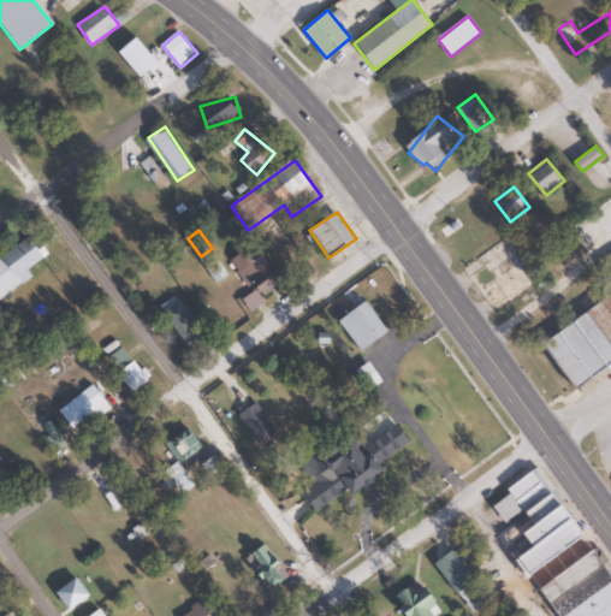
[(30,237),(0,259),(0,262),(15,282),(46,258),(30,237)]
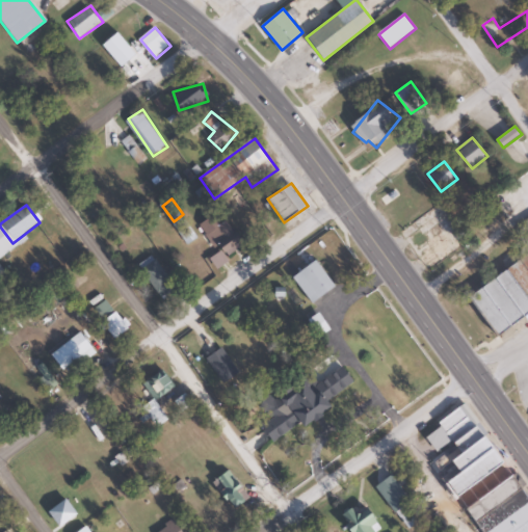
[(493,336),(527,313),(527,218),(523,221),(527,228),(527,237),(520,241),(527,253),(527,256),(467,295),(493,336)]
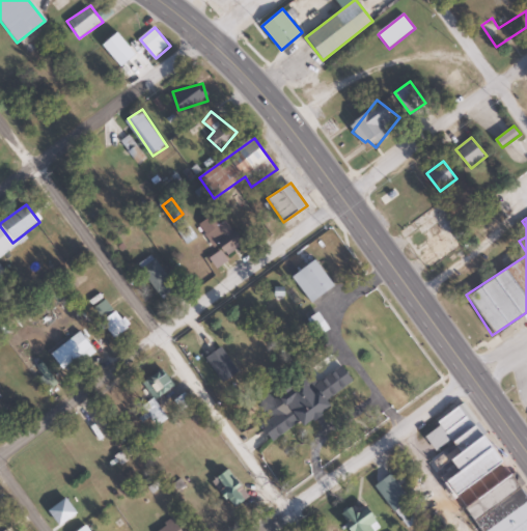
[(219,251),(210,258),(217,268),(246,245),(226,220),(206,234),(219,251)]
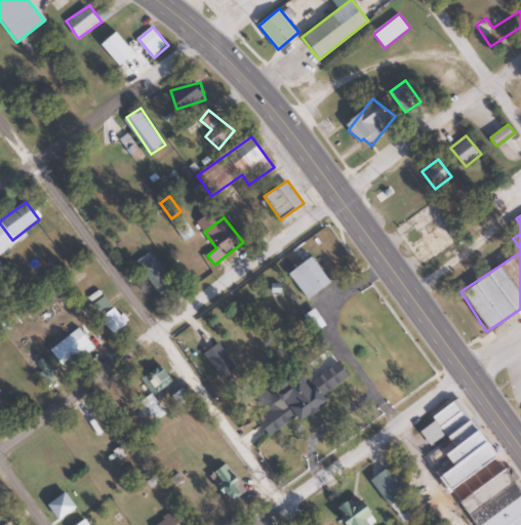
[(137,264),(162,296),(176,284),(152,252),(137,264)]
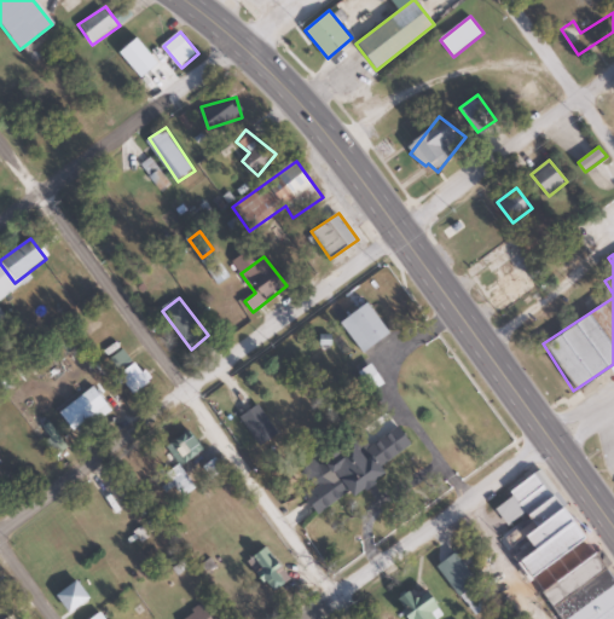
[(391,335),(369,302),(341,322),(363,354),(391,335)]
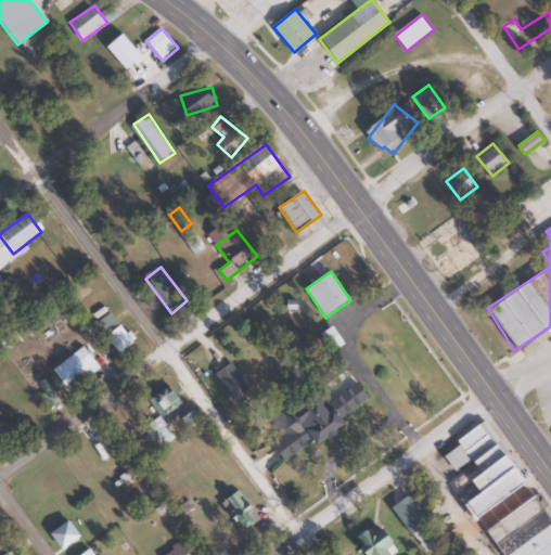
[(138,344),(124,324),(109,336),(123,356),(138,344)]
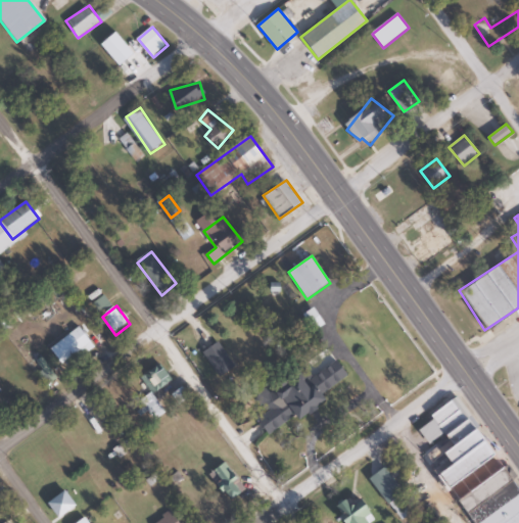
[(61,360),(68,367),(94,341),(87,334),(61,360)]
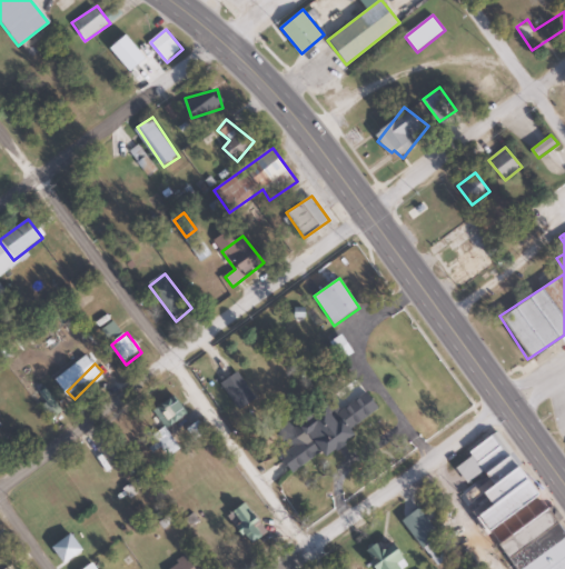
[(257,398),(238,371),(221,383),(240,410),(257,398)]
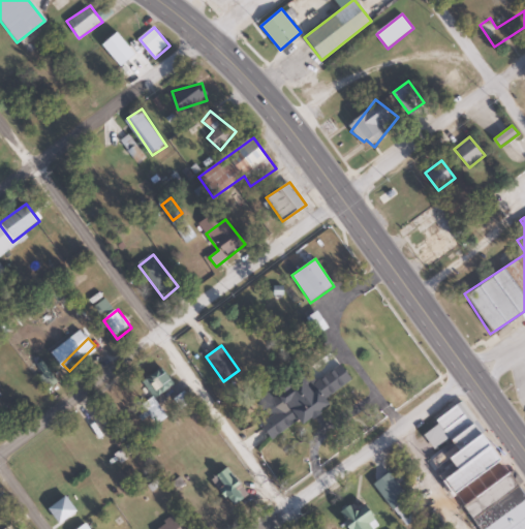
[(354,383),(341,365),(317,381),(311,372),(264,405),(272,416),(259,425),(271,441),(354,383)]
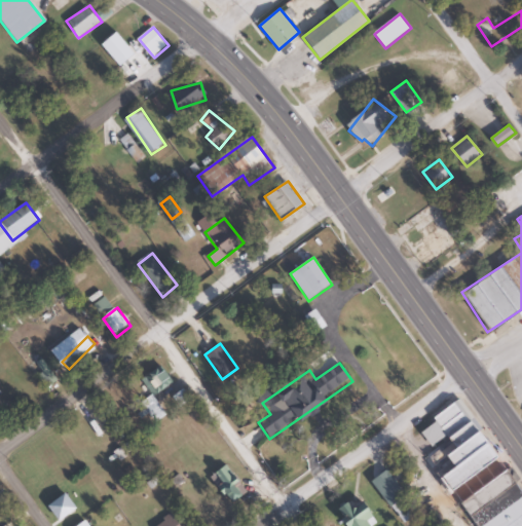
[(173,386),(166,368),(146,374),(153,393),(173,386)]
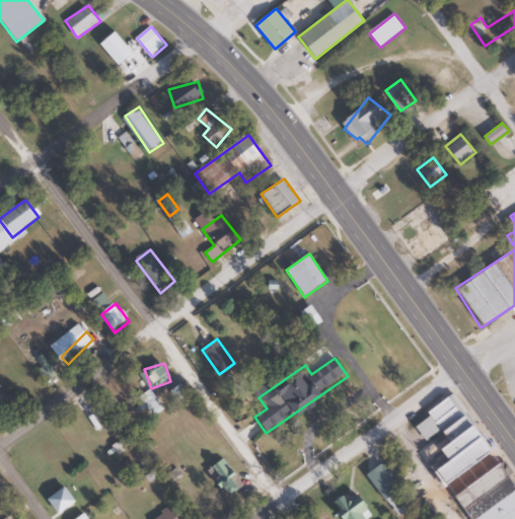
[(50,381),(58,373),(49,364),(41,373),(50,381)]
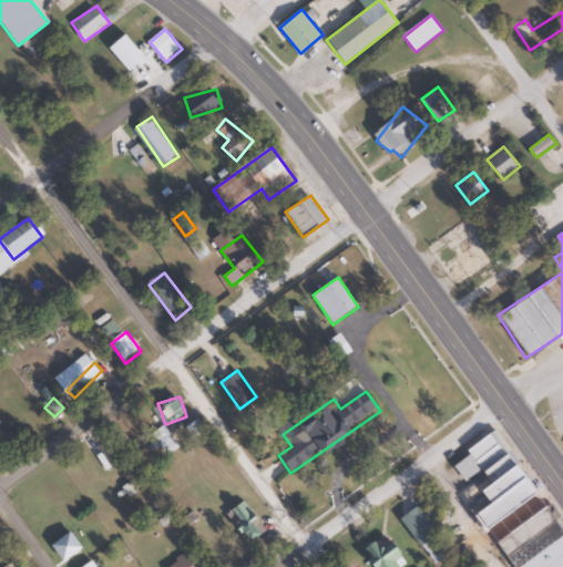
[(178,442),(165,428),(149,443),(161,457),(178,442)]
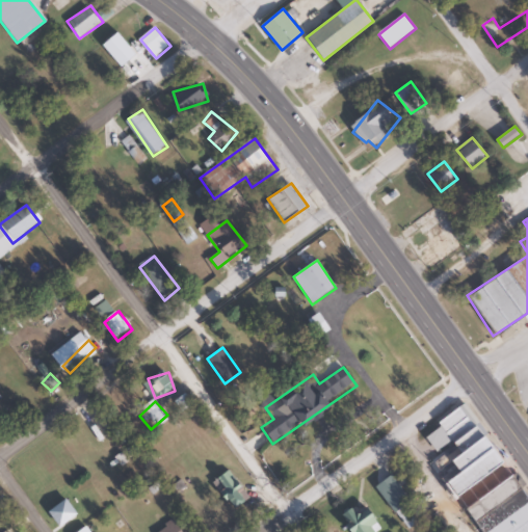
[(112,451),(119,444),(96,421),(89,428),(112,451)]
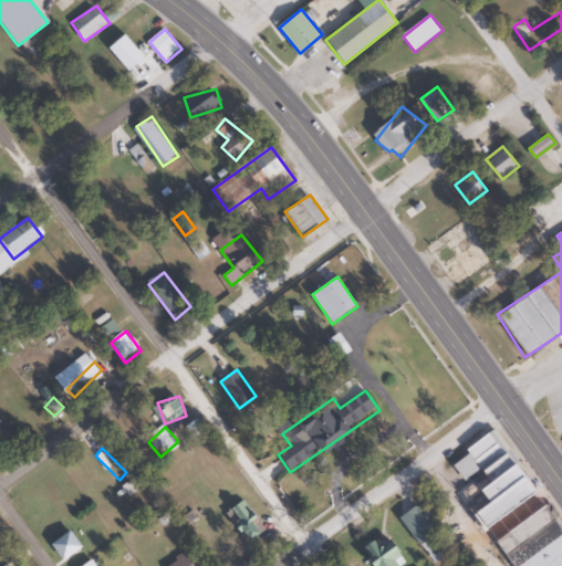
[(522,479),(532,493),(488,531),(475,515),(522,479)]
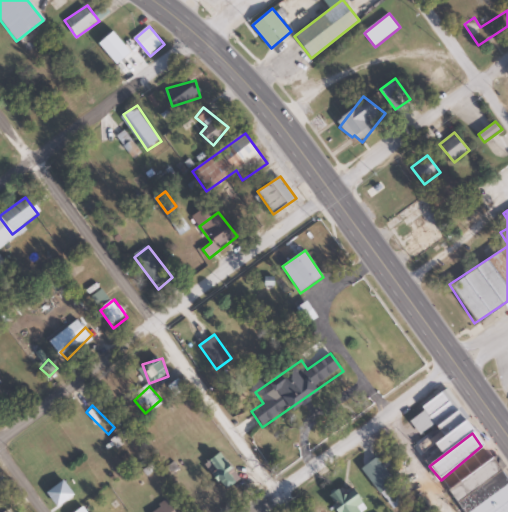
[(375,484),(396,511),(408,502),(387,475),(375,484)]
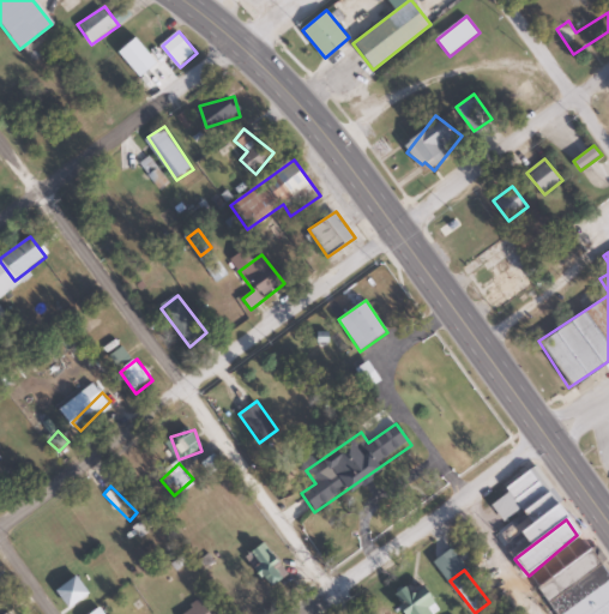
[(404,613),(433,613),(440,609),(424,585),(397,603),(404,613)]
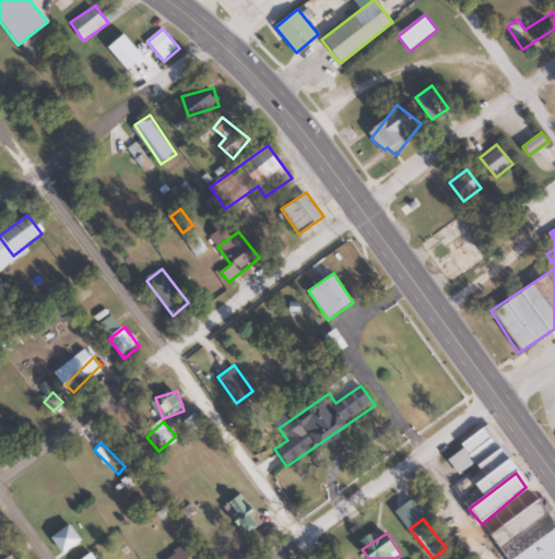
[(192,558),(186,547),(165,558),(192,558)]
